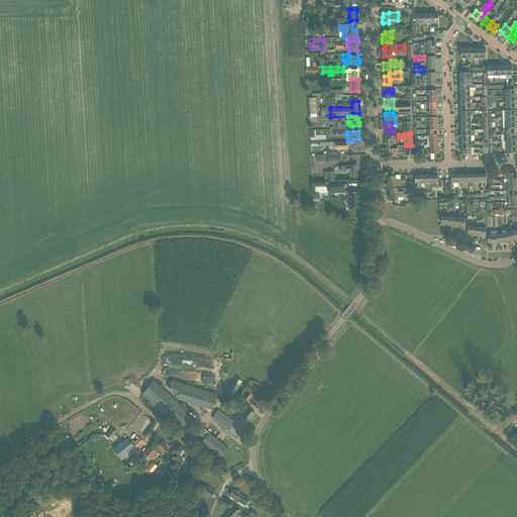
[(385,139),(385,145),(394,145),(394,135),(389,135),(389,139),(385,139)]
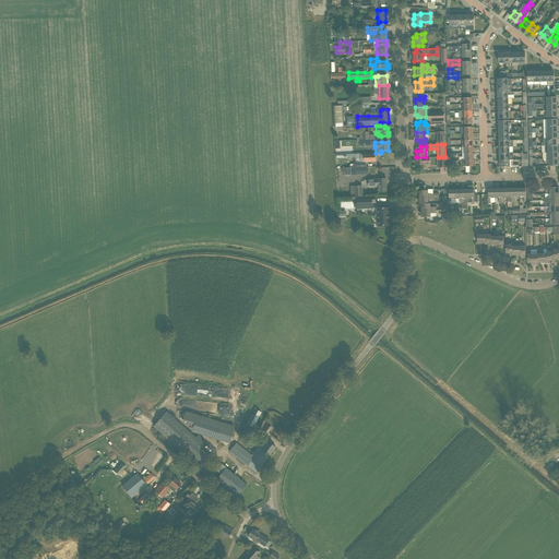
[(361,154),(346,154),(346,158),(353,158),(353,157),(355,157),(355,158),(356,162),(360,162),(360,167),(366,167),(366,162),(376,162),(376,154),(361,155),(361,154)]
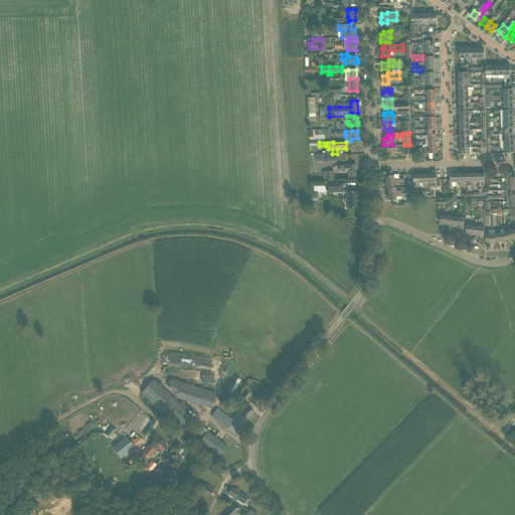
[(388,155),(392,155),(392,152),(396,152),(396,145),(392,145),(383,145),(383,152),(388,152),(388,155)]
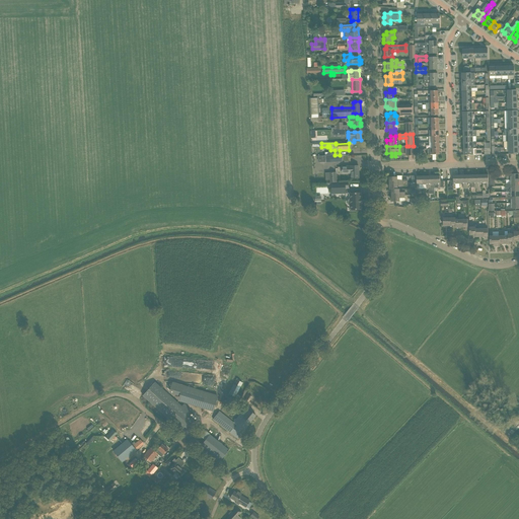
[(351,174),(352,178),(359,178),(358,166),(342,166),(342,171),(342,174),(351,174)]
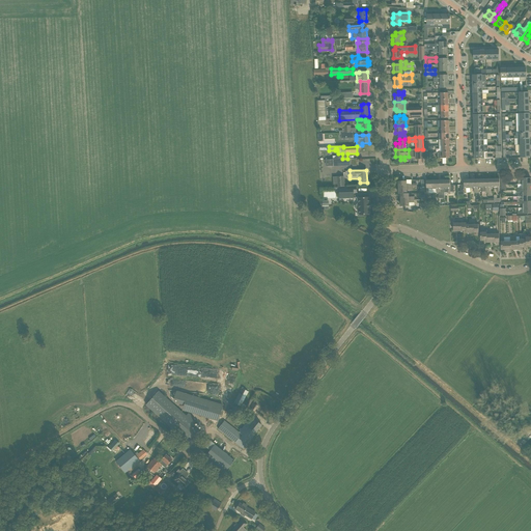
[(337,185),(337,187),(344,187),(344,185),(343,176),(334,177),(334,185),(337,185)]
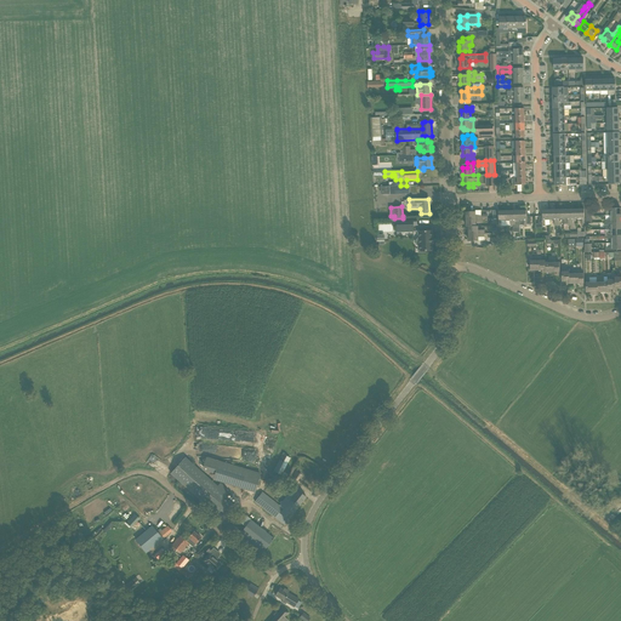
[(524,226),(524,227),(527,227),(531,227),(531,224),(530,216),(527,216),(527,210),(519,211),(519,221),(520,226),(524,226)]
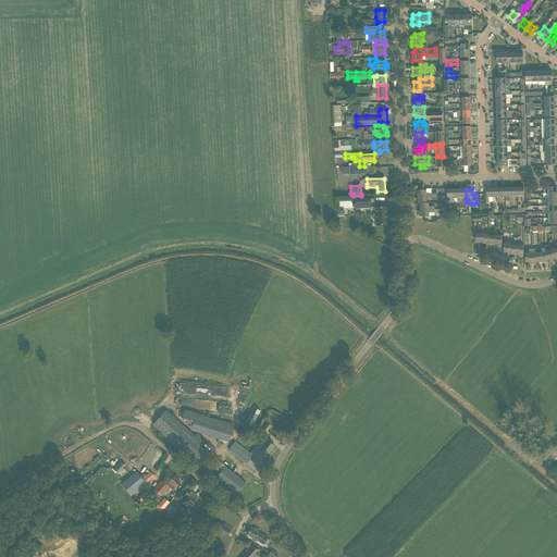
[(486,201),(486,202),(489,202),(489,197),(493,197),(493,188),(486,188),(486,194),(483,194),(483,201),(486,201)]
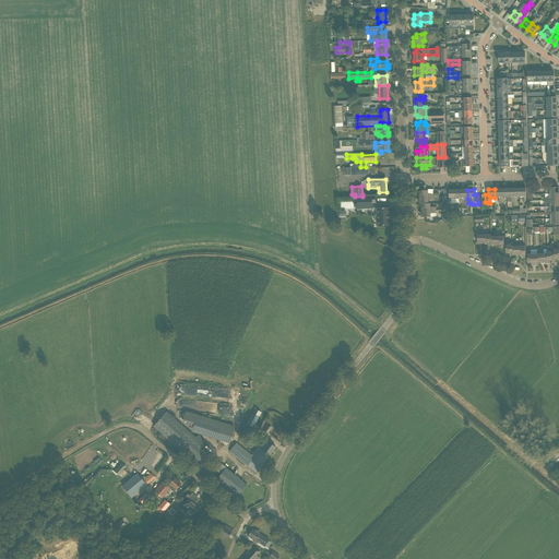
[(357,200),(357,207),(372,207),(372,202),(376,202),(375,197),(357,197),(357,198),(357,200)]
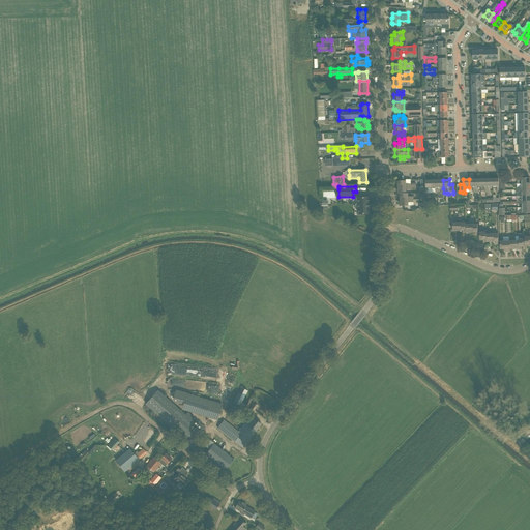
[(359,210),(357,210),(357,215),(363,215),(363,214),(370,214),(369,197),(358,198),(359,210)]
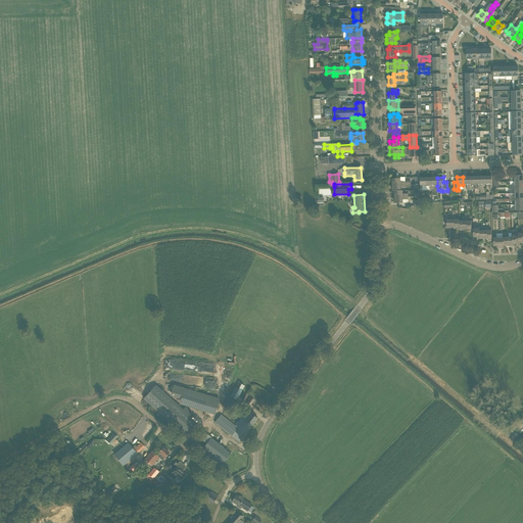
[(238,383),(231,396),(237,399),(244,386),(238,383)]
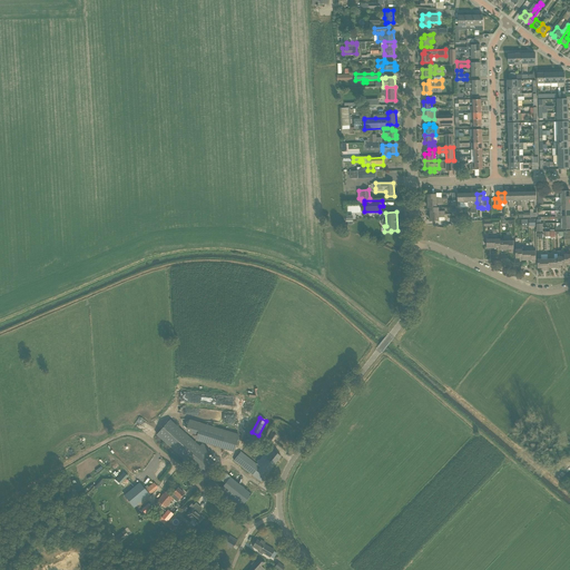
[(179,453),(203,474),(214,460),(192,440),(192,439),(170,420),(156,435),(178,454),(179,453)]
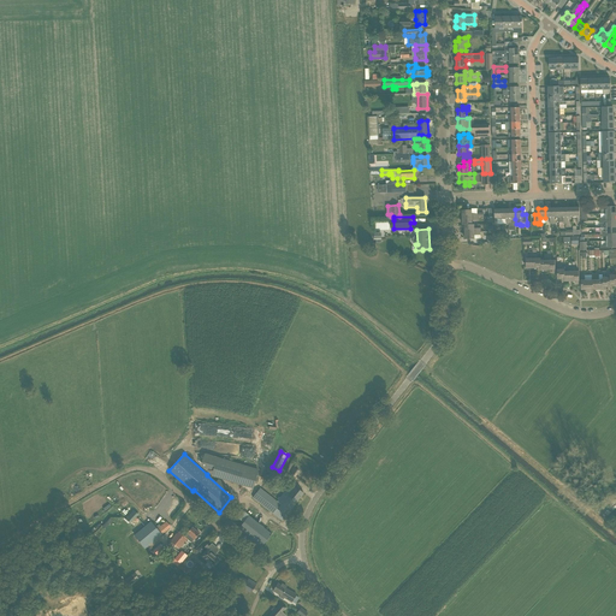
[(211,475),(253,489),(259,471),(205,454),(200,466),(213,469),(211,475)]
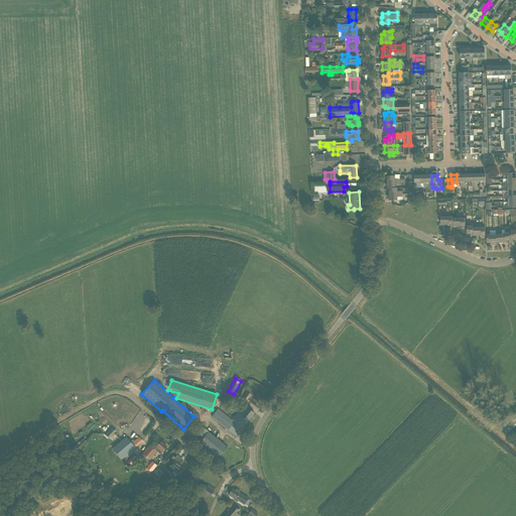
[(228,396),(225,402),(229,404),(230,402),(231,403),(231,404),(234,406),(237,400),(228,396)]
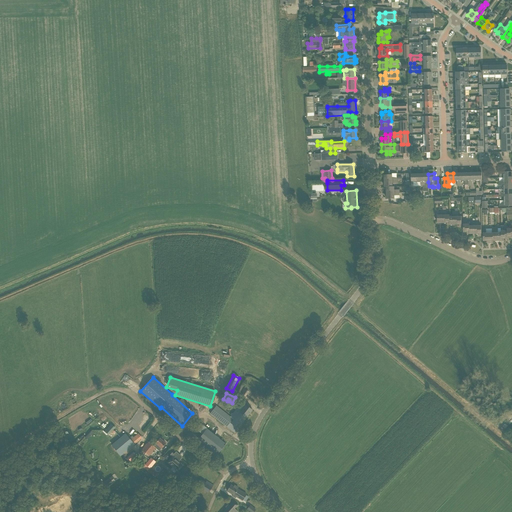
[(210,414),(234,433),(252,410),(245,404),(241,410),(237,407),(230,417),(216,406),(210,414)]
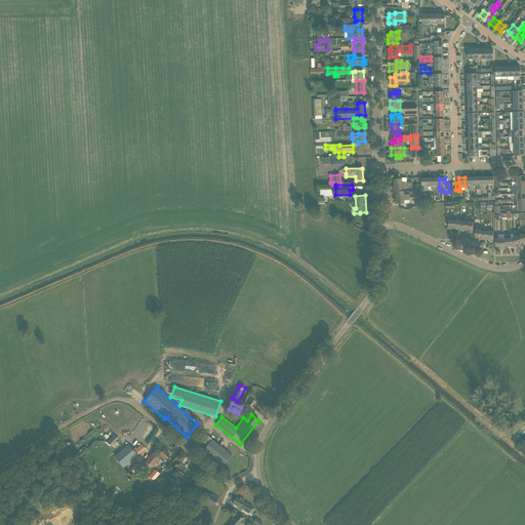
[(107,442),(111,446),(118,439),(114,435),(107,442)]
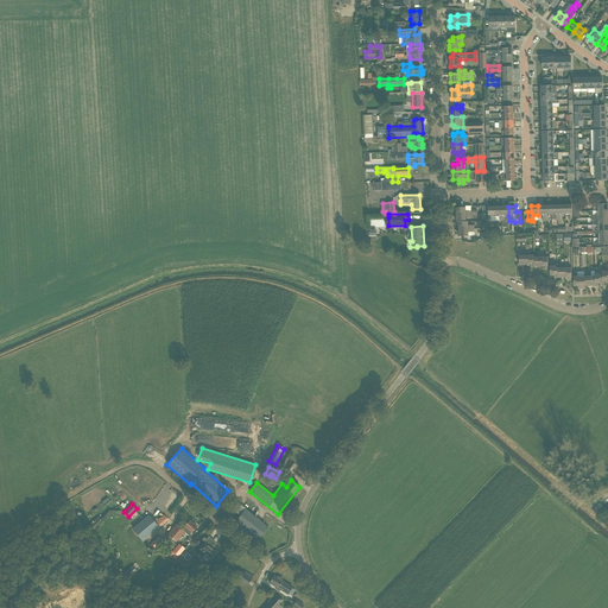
[(236,520),(260,537),(268,526),(240,505),(235,511),(241,514),(236,520)]
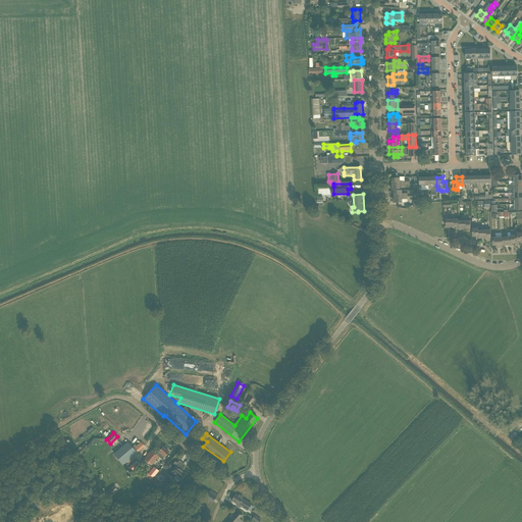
[(96,440),(93,438),(86,446),(89,448),(96,440)]
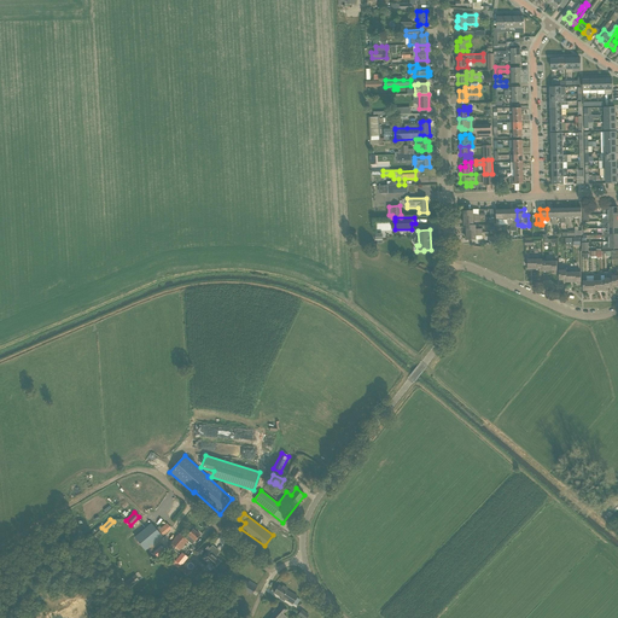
[(140,542),(146,549),(172,529),(167,523),(161,528),(159,526),(156,529),(156,530),(140,542)]
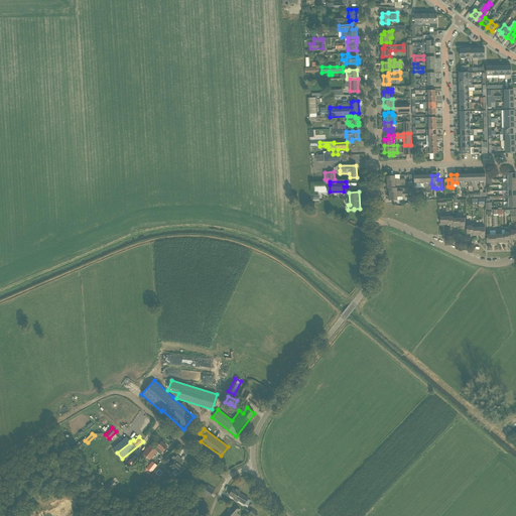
[(142,454),(150,460),(156,452),(160,455),(162,452),(162,453),(163,450),(166,447),(160,441),(157,445),(156,446),(154,449),(149,445),(142,454)]
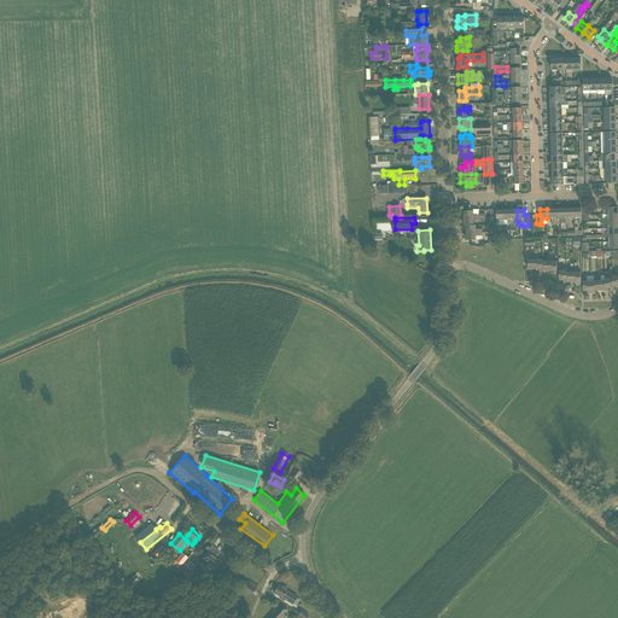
[(153,552),(158,558),(164,553),(161,547),(153,552)]
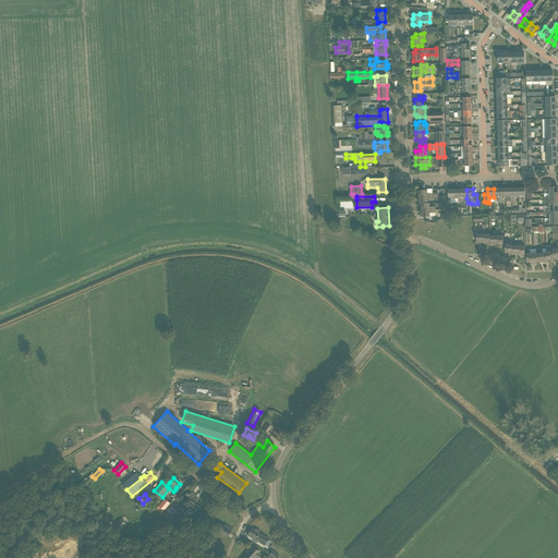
[(183,505),(194,514),(199,507),(194,502),(197,498),(194,496),(191,500),(189,498),(185,502),(183,505)]
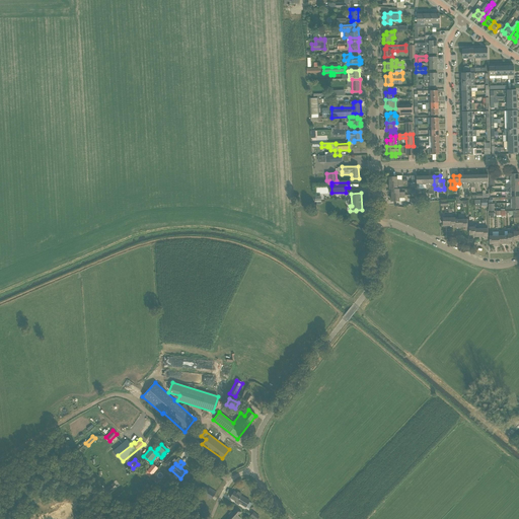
[(79,465),(75,467),(80,474),(85,471),(86,470),(81,463),(79,465)]
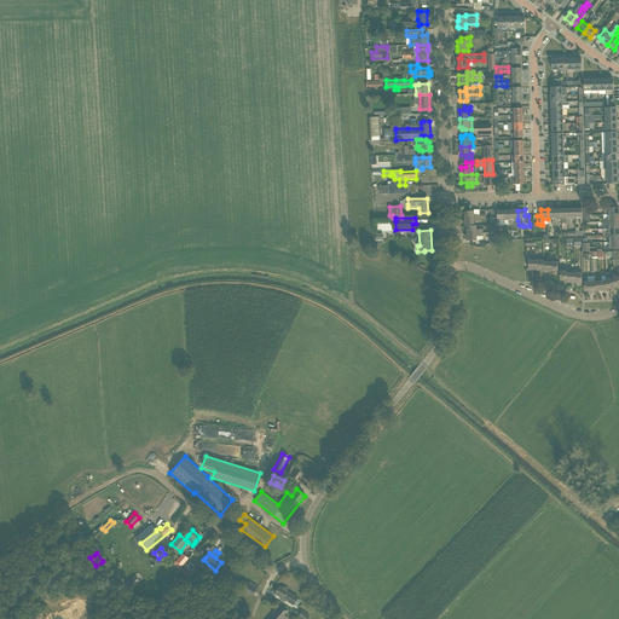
[(175,561),(173,565),(178,570),(181,566),(183,567),(190,560),(183,554),(175,561)]
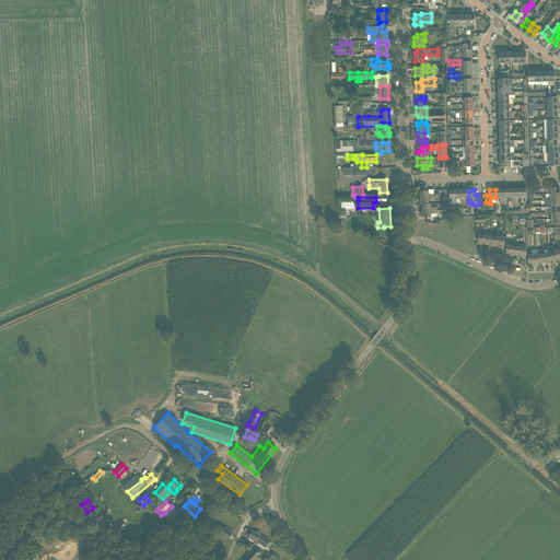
[(121,521),(112,528),(116,534),(126,526),(121,521)]
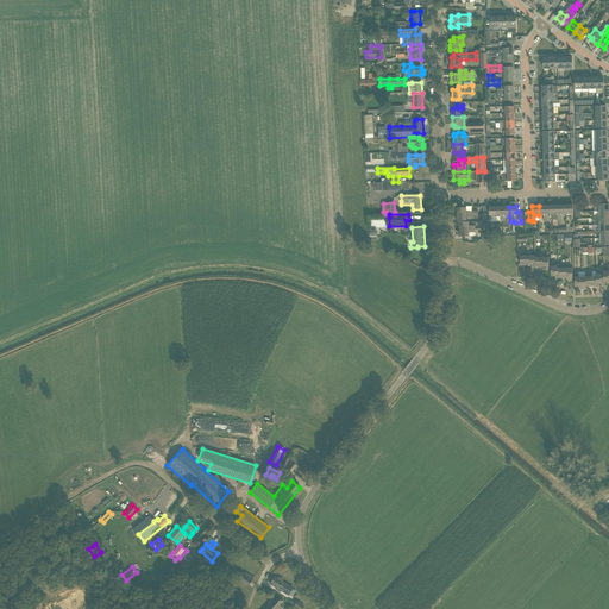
[(237,578),(248,586),(255,577),(245,572),(244,575),(242,572),(237,578)]
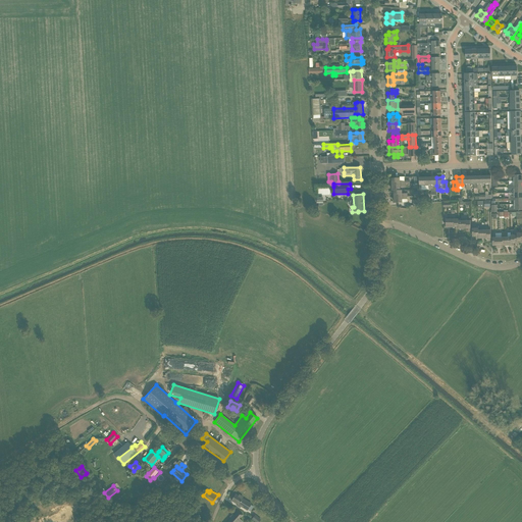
[(236,494),(231,501),(238,505),(237,506),(239,507),(241,508),(241,507),(248,511),(251,504),(243,500),(242,499),(243,498),(239,494),(238,497),(236,494)]
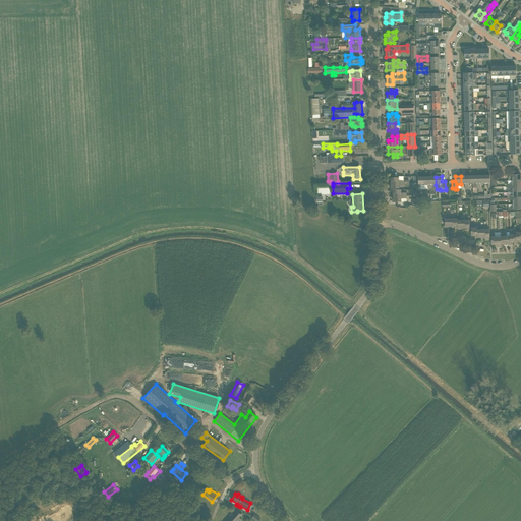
[(200,505),(196,509),(198,511),(200,514),(207,508),(204,505),(203,507),(200,505)]
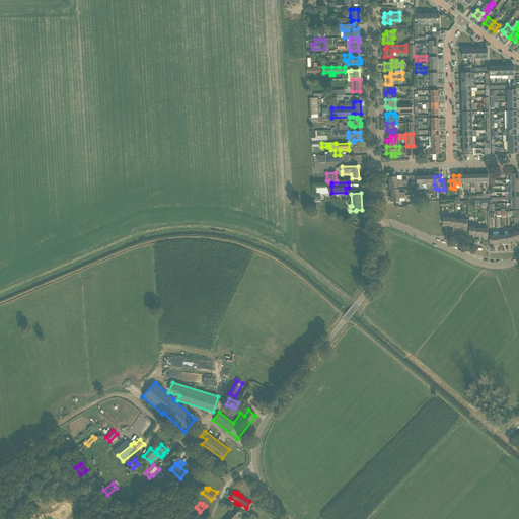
[(230,515),(226,518),(240,518),(241,518),(237,515),(239,514),(240,514),(241,513),(235,507),(234,508),(234,510),(232,512),(230,511),(228,513),(228,514),(230,515)]
